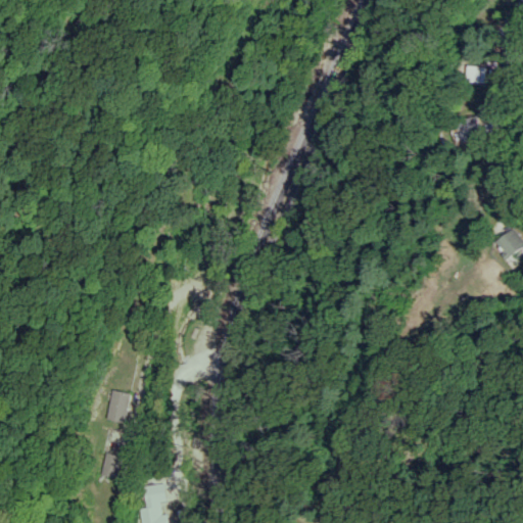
[(488,65),(470,63),(469,80),(486,82),(488,65)]
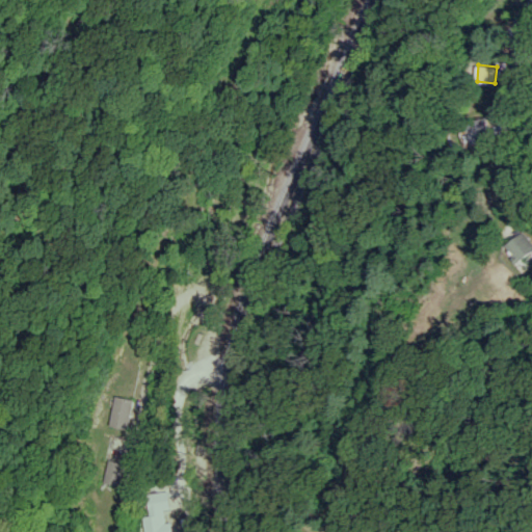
[(491,139),(487,116),(466,121),(470,143),(491,139)]
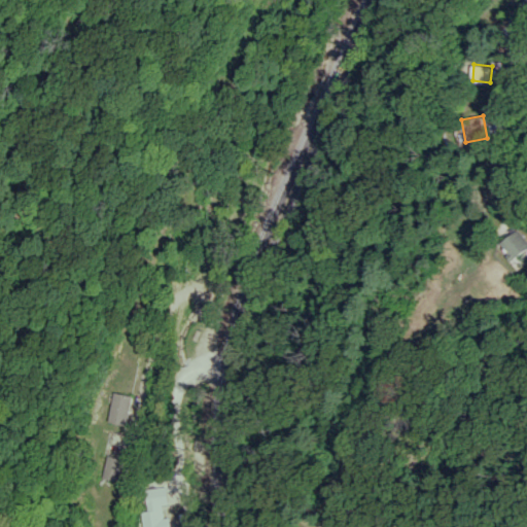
[(497,241),(510,257),(526,244),(516,227),(497,241)]
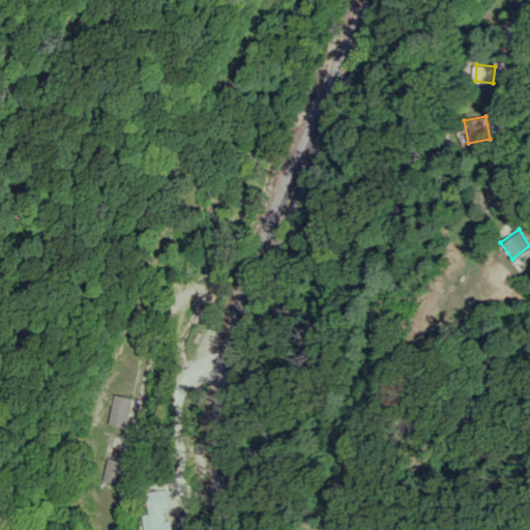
[(133,396),(114,393),(108,423),(127,427),(133,396)]
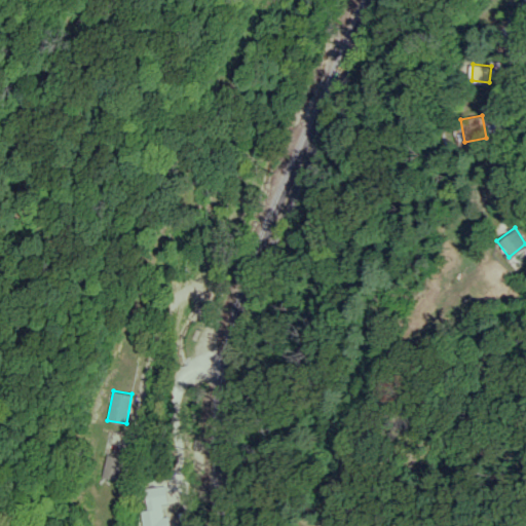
[(118,481),(123,457),(106,454),(101,477),(118,481)]
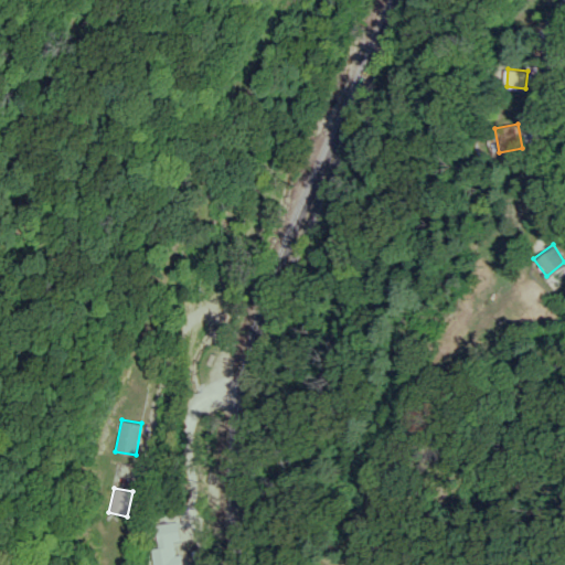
[(156,523),(157,542),(180,541),(179,522),(156,523)]
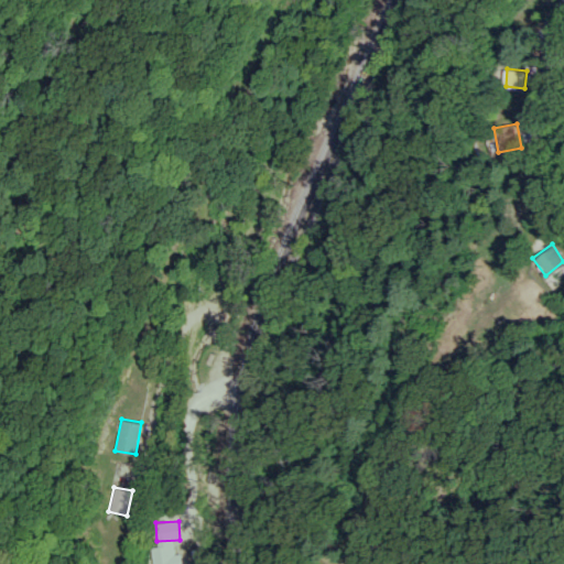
[(153,563),(174,563),(172,544),(151,548),(153,563)]
